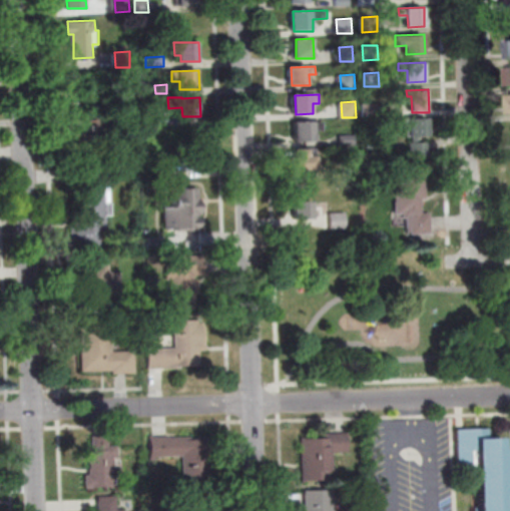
[(363,103),(378,103),(379,115),(364,116),(363,103)]
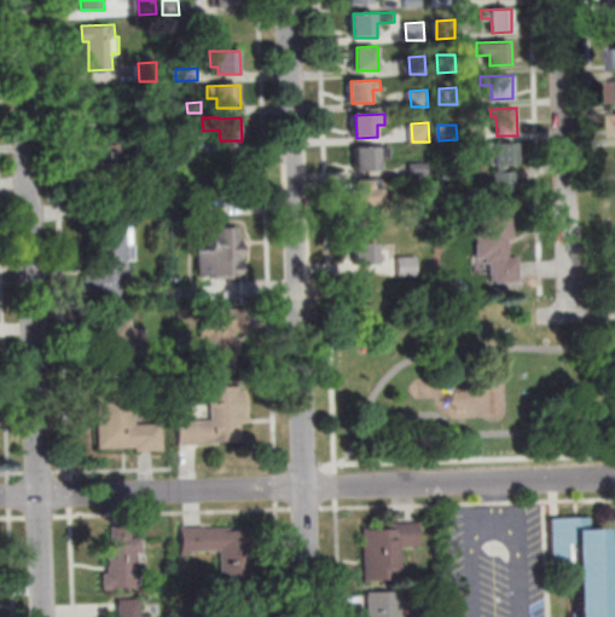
[(517,143),(518,165),(505,165),(506,172),(516,172),(517,189),(495,189),(495,172),(499,172),(499,165),(495,165),(495,144),(517,143)]
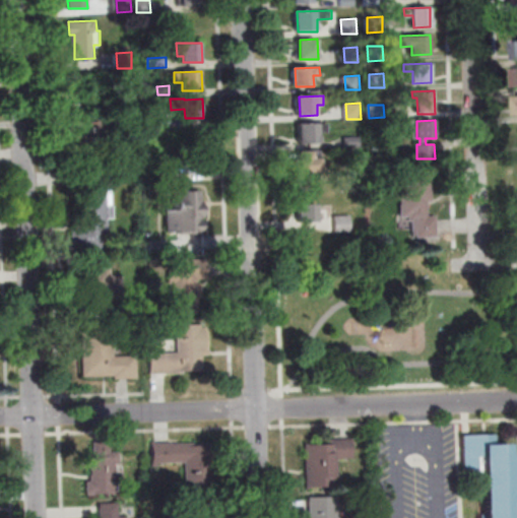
[(103,150),(73,151),(73,136),(87,135),(86,130),(92,130),(91,121),(102,121),(103,150)]
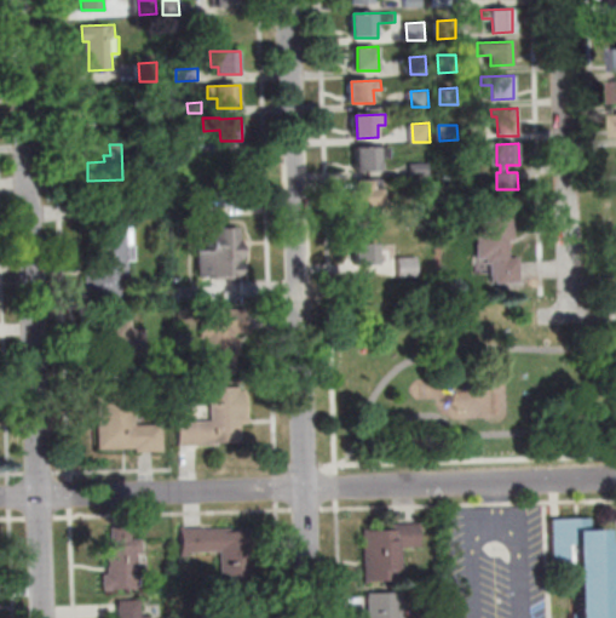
[(390,159),(381,159),(381,171),(358,171),(357,148),(390,147),(390,159)]
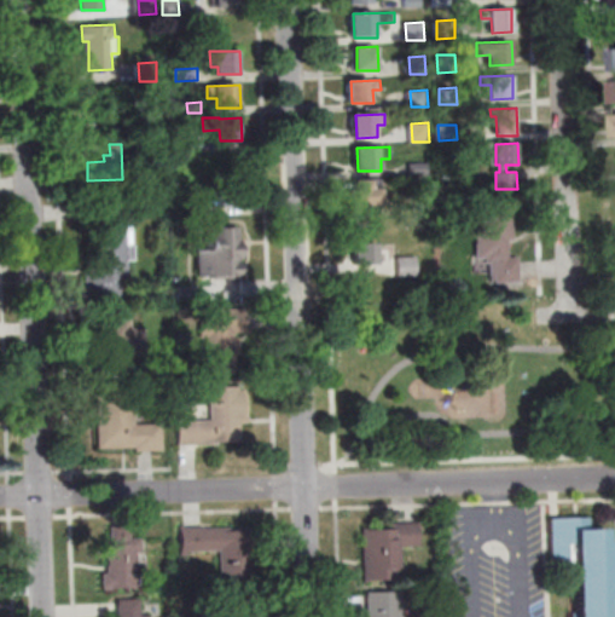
[(430,176),(411,177),(411,163),(429,162),(430,176)]
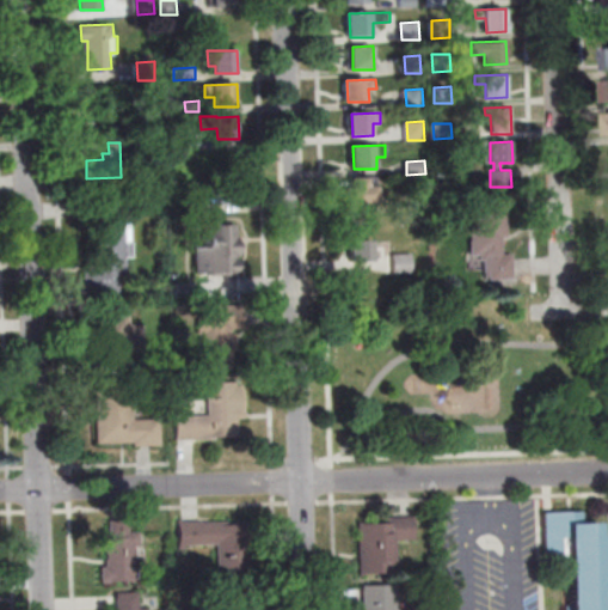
[(354,178),(379,178),(380,203),(355,205),(354,178)]
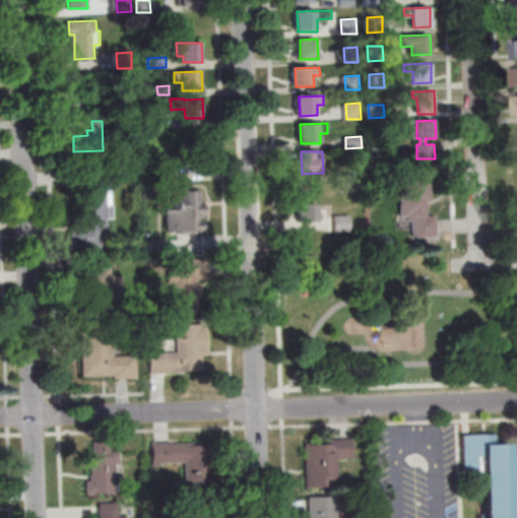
[(186,153),(202,153),(203,172),(186,173),(186,153)]
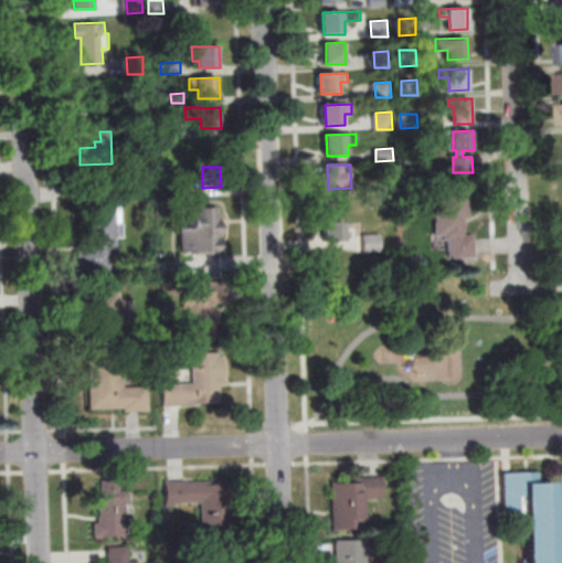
[(99,183),(123,182),(124,222),(125,222),(125,236),(118,236),(118,251),(114,251),(115,268),(81,269),(81,244),(91,243),(89,204),(99,204),(99,183)]
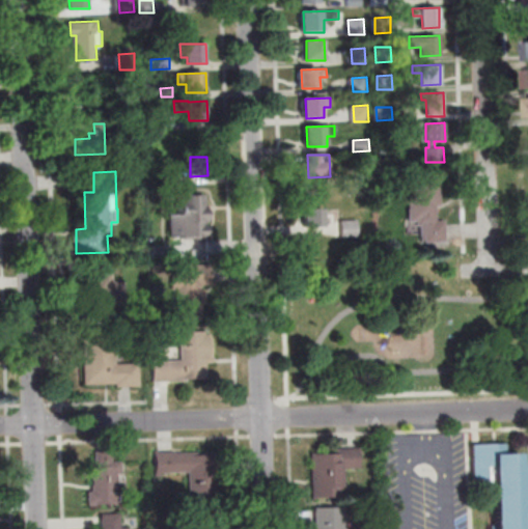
[(169,184),(169,174),(183,174),(183,184),(169,184)]
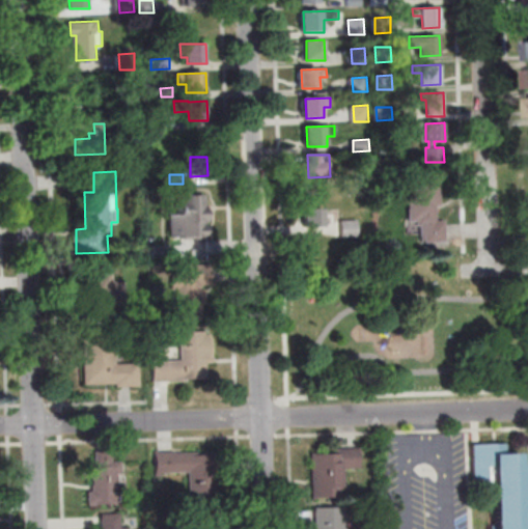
[(442,205),(438,206),(438,221),(446,221),(447,242),(427,243),(427,241),(424,241),(424,234),(422,234),(422,224),(419,224),(419,221),(411,221),(410,184),(441,183),(442,205)]
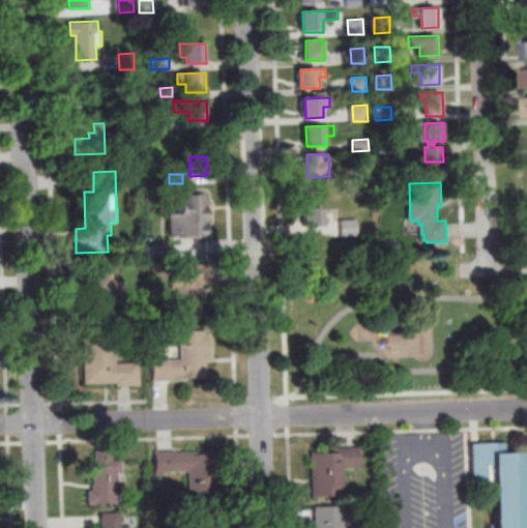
[(179,194),(205,193),(206,204),(207,203),(208,222),(206,222),(207,233),(172,234),(171,214),(180,213),(179,194)]
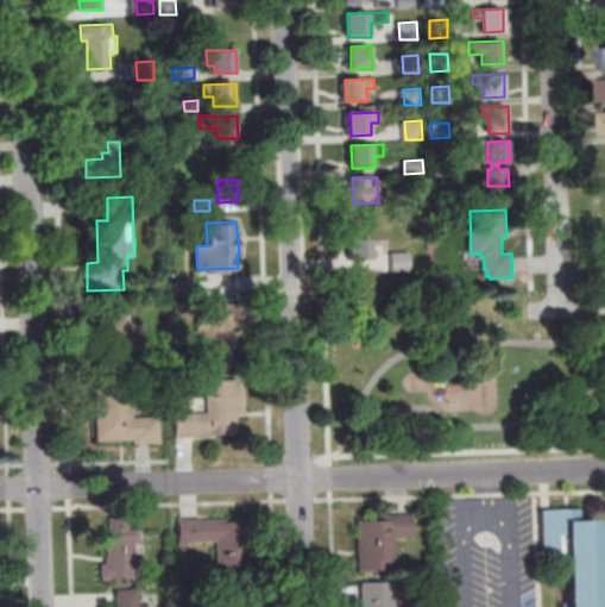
[(352,242),(372,241),(373,261),(352,262),(352,242)]
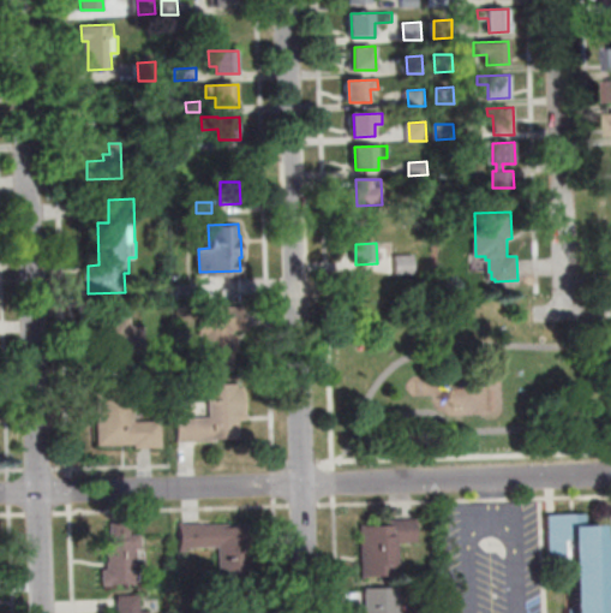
[(397,256),(415,255),(417,273),(397,274),(397,256)]
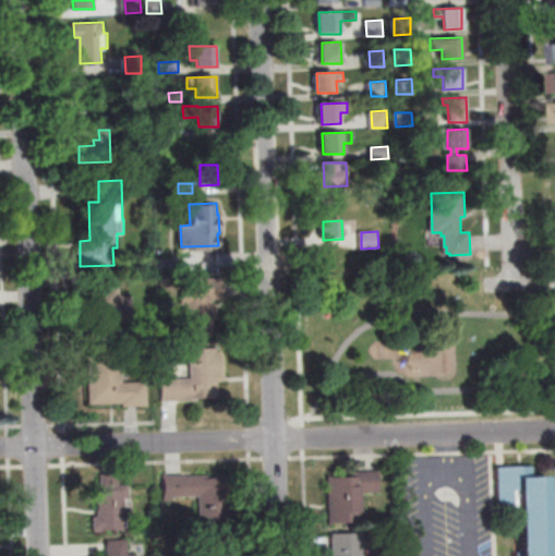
[(188,278),(222,277),(224,299),(214,299),(214,304),(218,304),(219,318),(215,318),(215,335),(190,336),(189,303),(183,303),(182,290),(188,290),(188,278)]
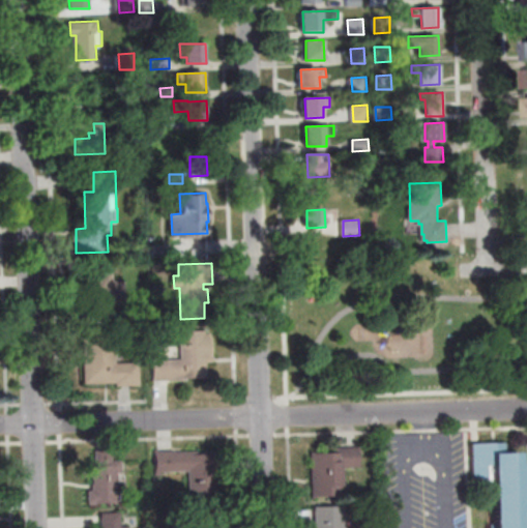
[(79,292),(78,273),(114,272),(115,281),(126,281),(127,304),(116,304),(116,321),(88,322),(88,308),(90,308),(90,292),(79,292)]
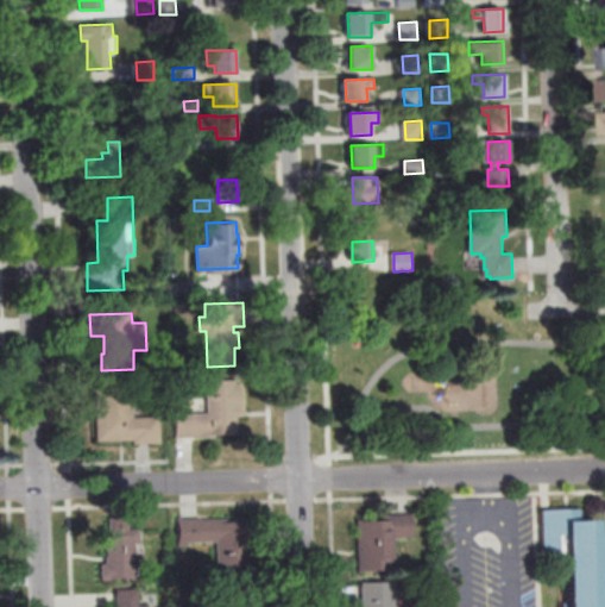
[(238,380),(238,383),(245,383),(246,415),(239,415),(239,435),(216,436),(178,437),(177,414),(210,413),(209,381),(238,380)]
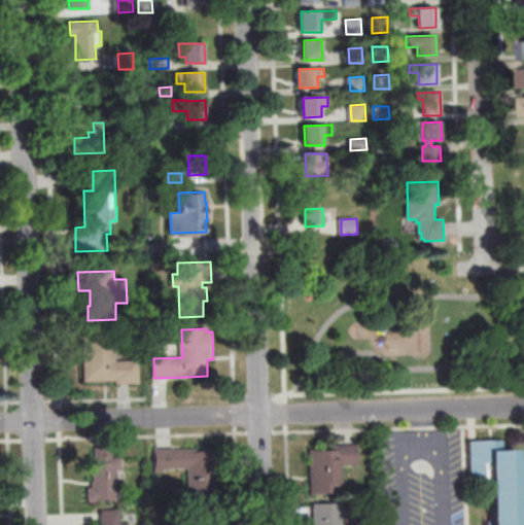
[(85,381),(83,333),(115,331),(116,361),(140,360),(140,383),(117,384),(117,380),(85,381)]
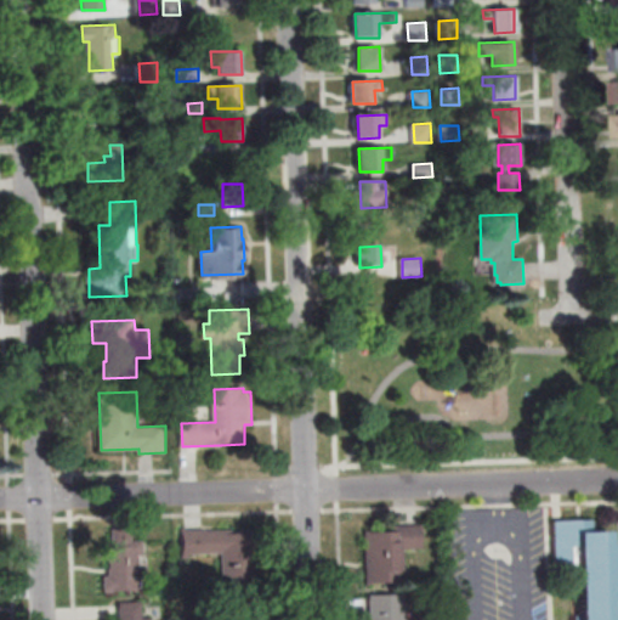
[(556,519),(593,518),(593,530),(612,529),(613,544),(617,542),(617,619),(577,619),(577,615),(583,614),(582,570),(568,570),(568,563),(557,563),(556,519)]
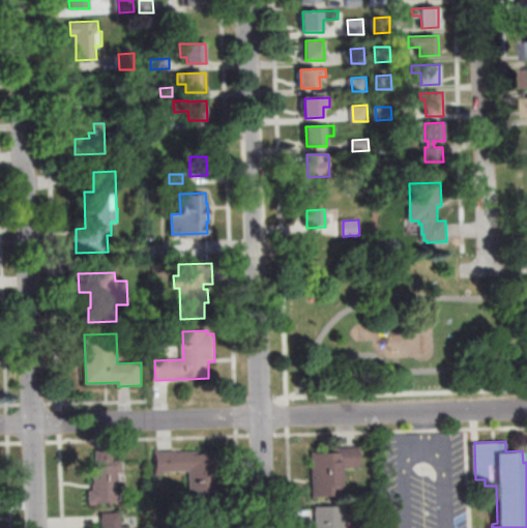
[(315,497),(314,452),(332,452),(332,448),(360,447),(361,466),(347,467),(347,487),(344,487),(344,496),(315,497)]
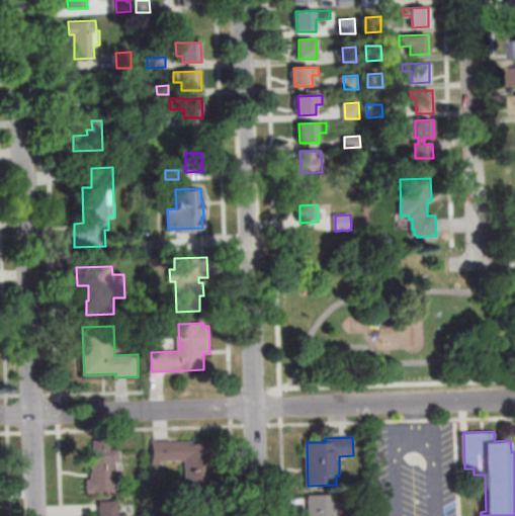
[(87,493),(87,480),(92,480),(91,473),(93,473),(92,454),(95,454),(95,441),(110,440),(111,450),(119,450),(119,461),(115,462),(115,473),(114,473),(114,492),(87,493)]
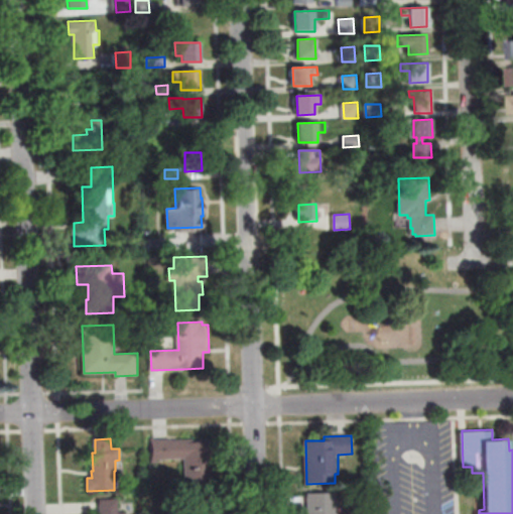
[(153,459),(152,438),(156,438),(156,439),(171,439),(172,440),(193,439),(193,442),(211,441),(212,486),(187,487),(186,458),(153,459)]
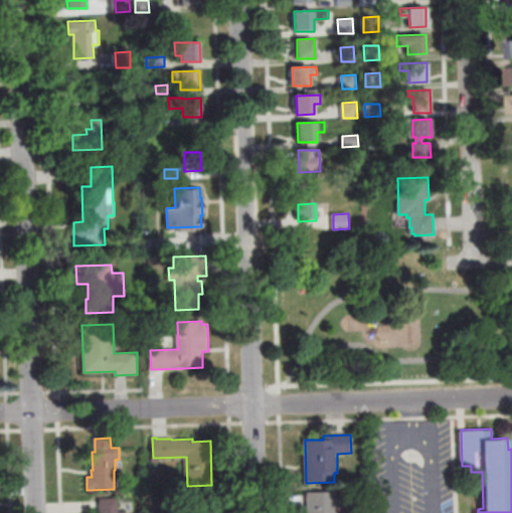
[(309,512),(309,493),(337,492),(337,512),(309,512)]
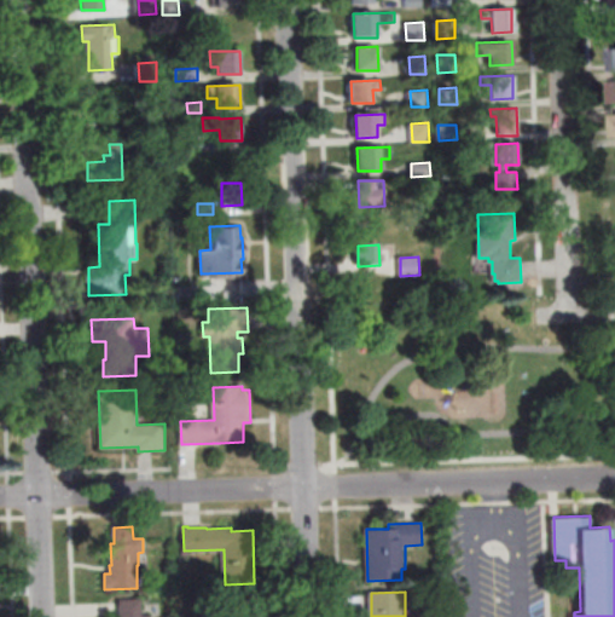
[(232,616),(232,593),(250,593),(250,611),(247,612),(247,616),(232,616)]
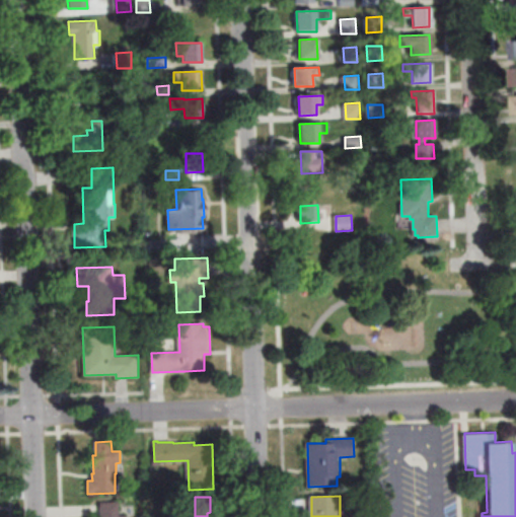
[(99,516),(99,503),(118,502),(119,516),(127,515),(127,516),(99,516)]
